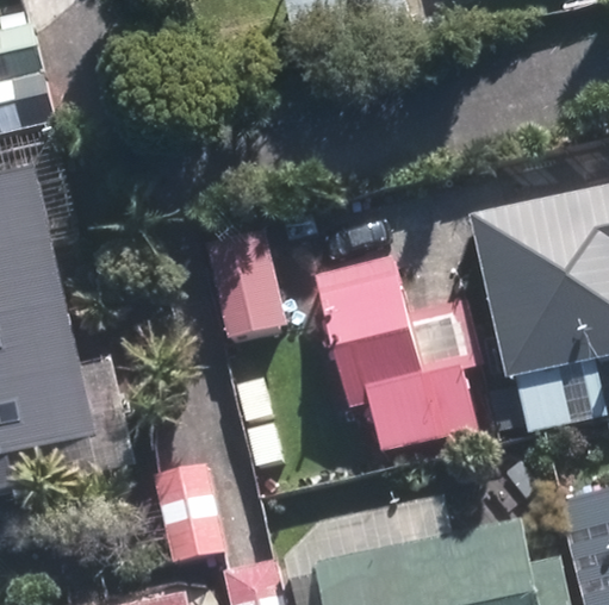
[(401,0),(279,0),(290,45),(405,19),(401,0)]
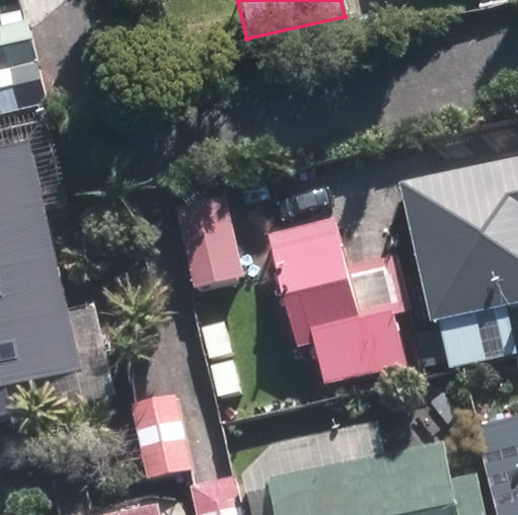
[(0,69),(40,60),(30,18),(0,24),(0,69)]
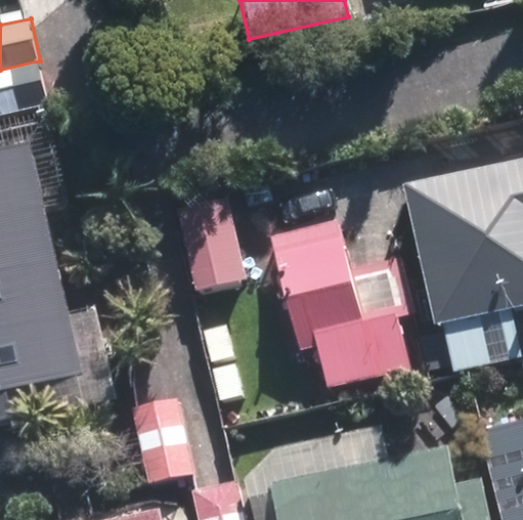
[(40,60),(0,70),(0,115),(50,103),(40,60)]
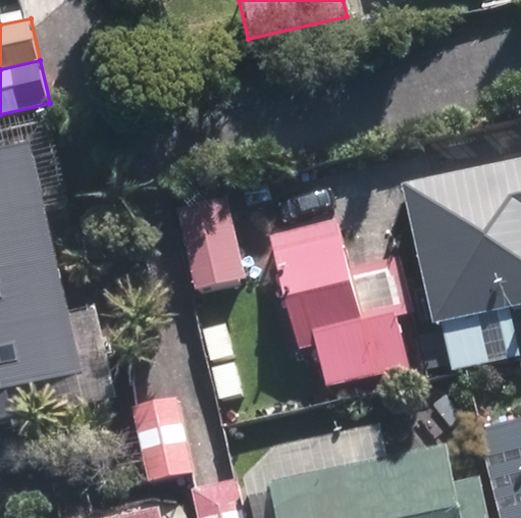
[(0,420),(7,419),(0,391),(81,372),(28,139),(0,145),(0,420)]
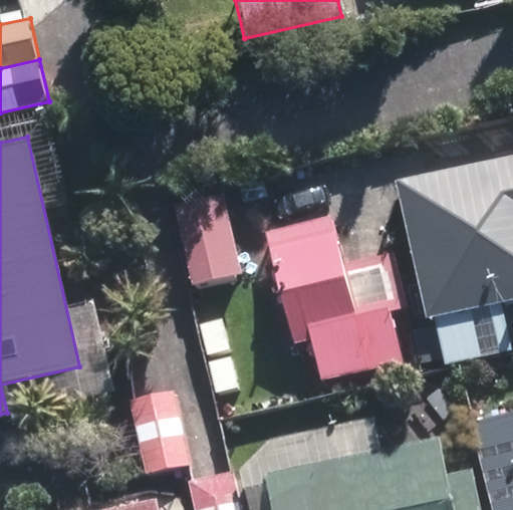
[(512,149),(398,173),(428,310),(512,292),(512,149)]
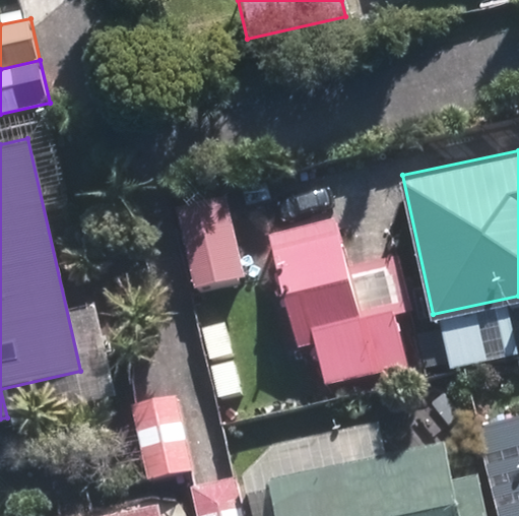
[(194,288),(245,276),(226,196),(175,207),(194,288)]
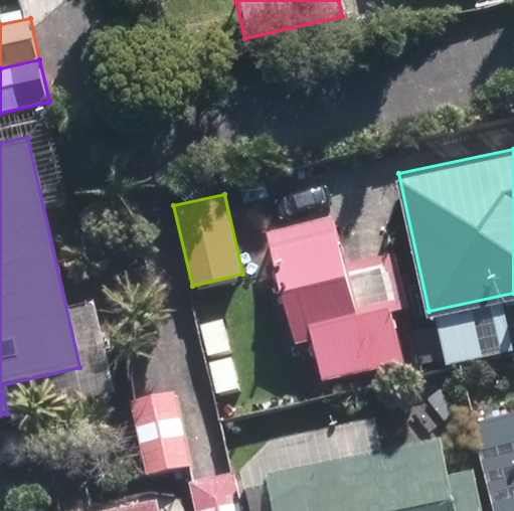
[(259,233),(287,345),(304,341),(315,384),(395,364),(383,313),(401,309),(386,252),(337,265),(326,216),(259,233)]
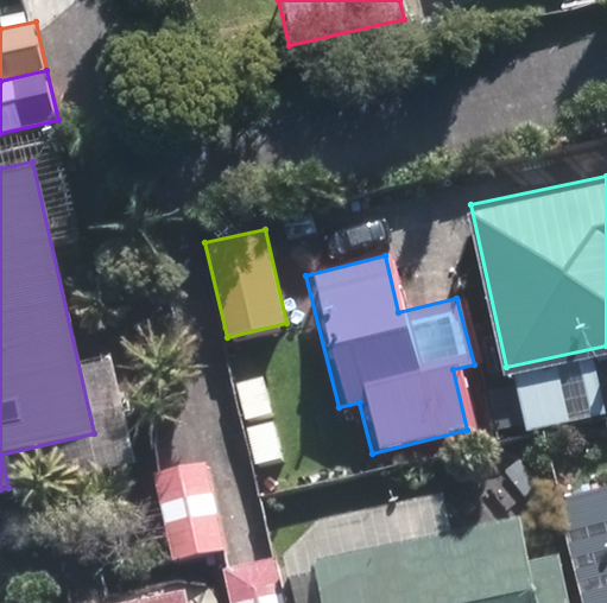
[(236,381),(246,420),(272,413),(264,375),(236,381)]
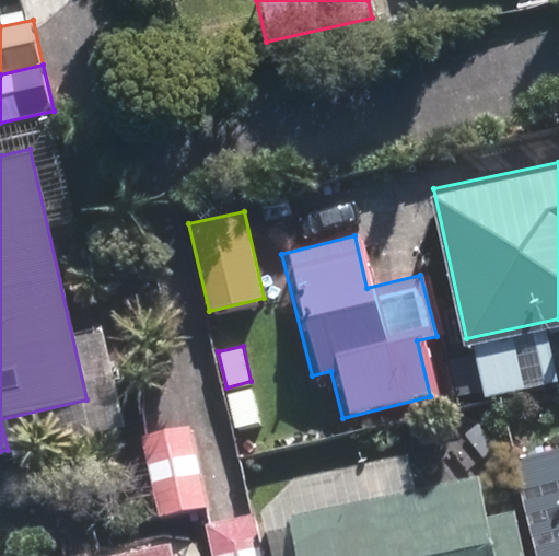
[(234,429),(259,424),(252,386),(225,392),(234,429)]
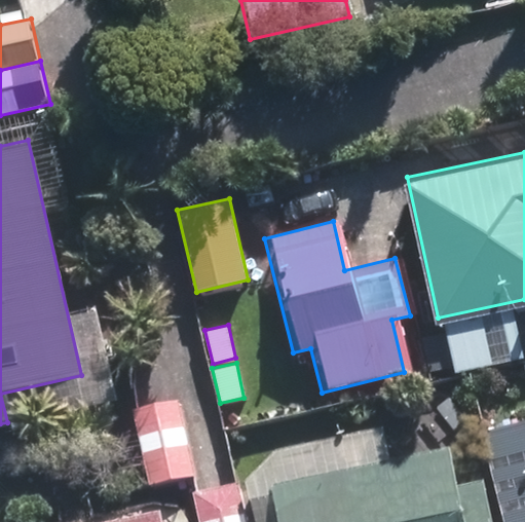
[(145,487),(193,478),(175,398),(127,409),(145,487)]
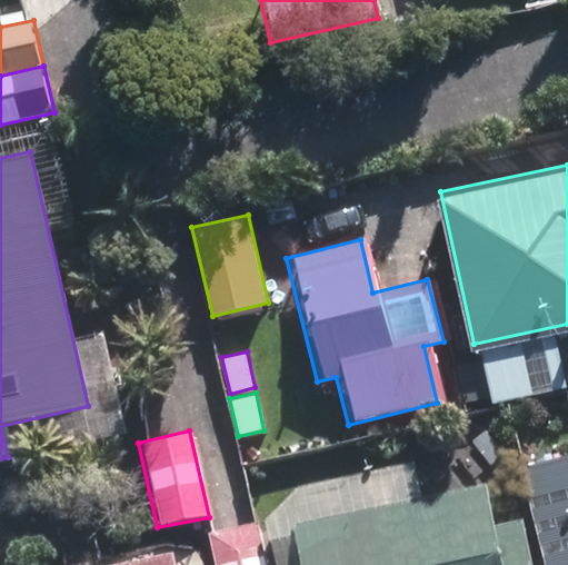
[(567,564),(567,458),(515,472),(536,564),(567,564)]
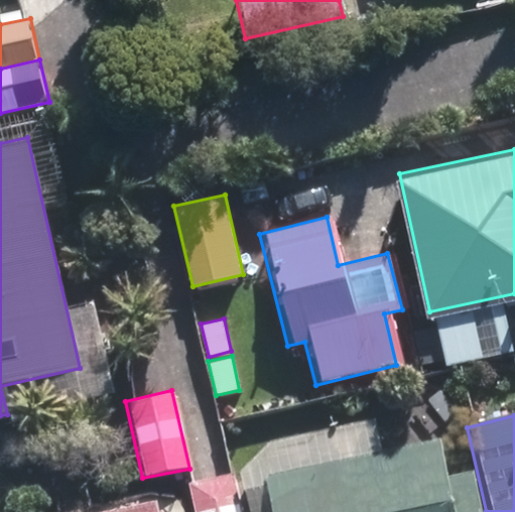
[(472,511),(464,475),(437,480),(428,439),(255,480),(262,511),(472,511)]
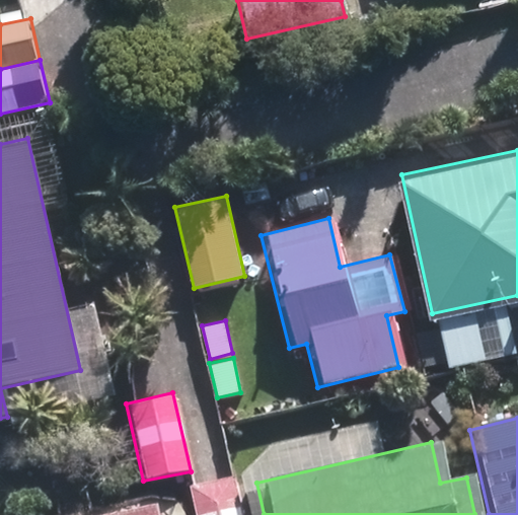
[(236,514),(228,476),(180,488),(187,514),(236,514)]
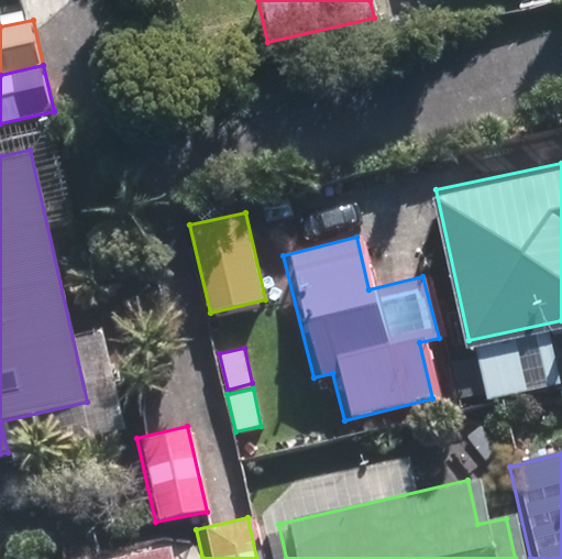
[(161,558),(160,548),(109,558),(161,558)]
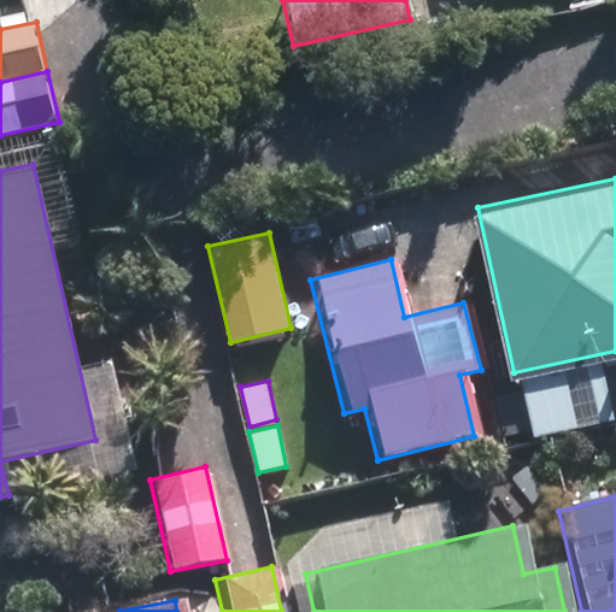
All buildings are outlined.
